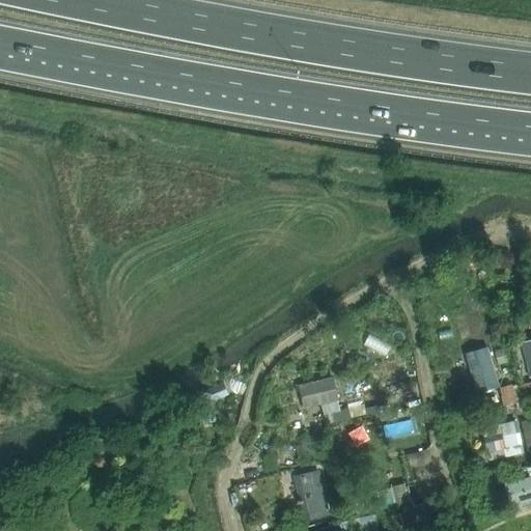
[(480,393),(500,386),(488,348),(468,355),(467,355),(479,393),(480,393)]
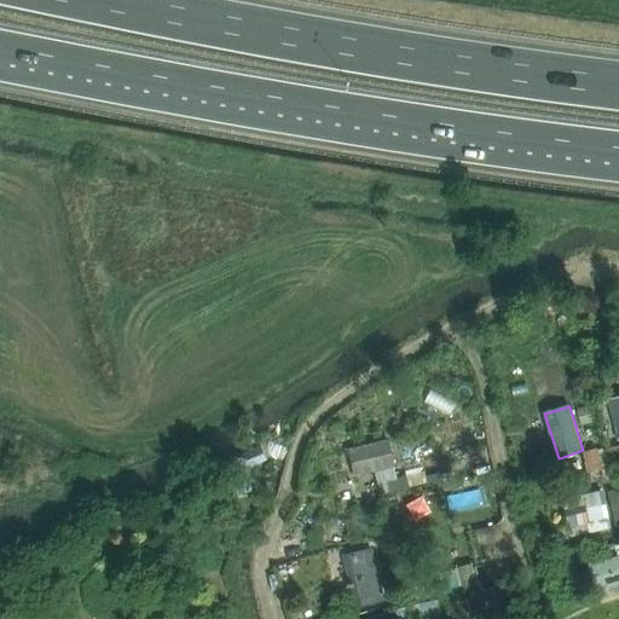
[(391,438),(348,447),(356,475),(398,466),(391,438)]
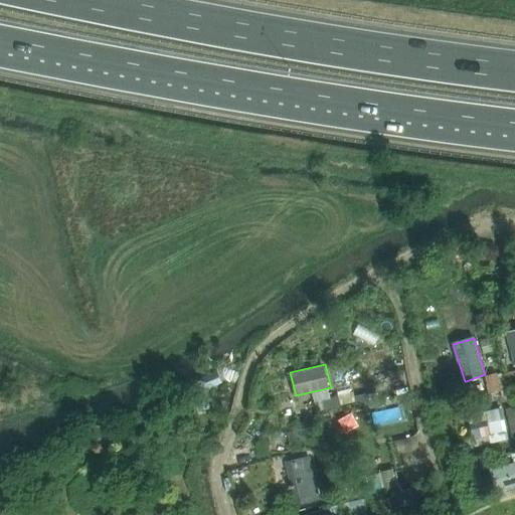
[(217,369),(193,382),(198,411),(210,408),(208,396),(212,386),(223,381),(217,369)]
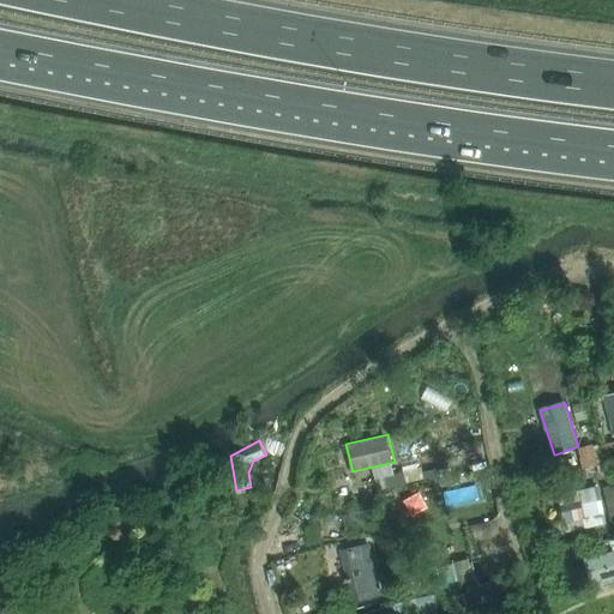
[(593,445),(578,450),(583,469),(597,465),(593,445)]
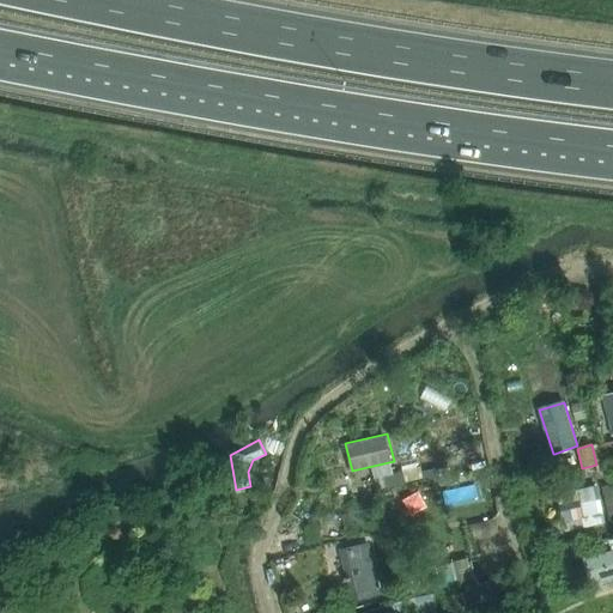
[(405,484),(402,472),(375,479),(377,490),(405,484)]
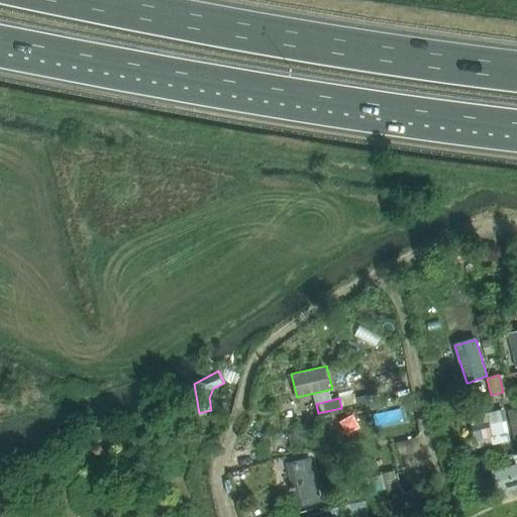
[(505,409),(471,417),(478,448),(512,440),(505,409)]
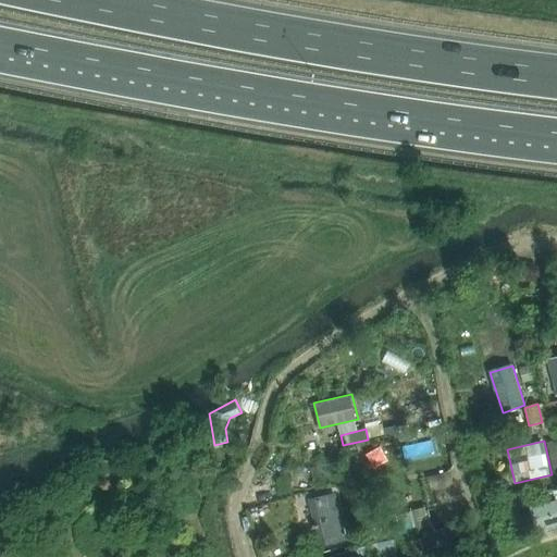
[(248,496),(260,503),(268,489),(256,482),(248,496)]
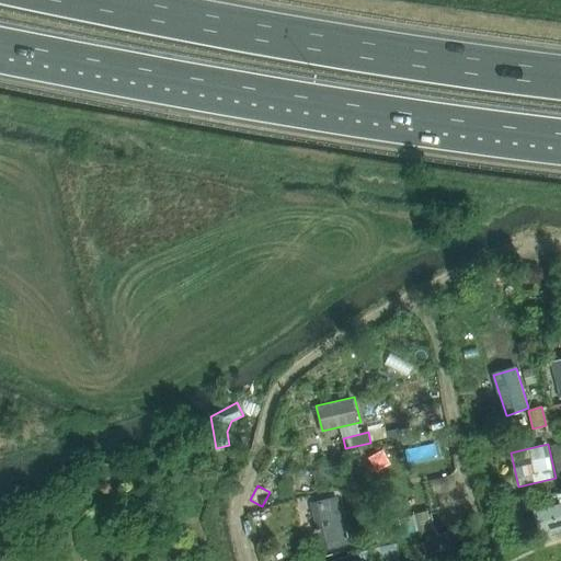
[(339,496),(311,503),(322,549),(350,542),(345,523),(344,519),(339,496)]
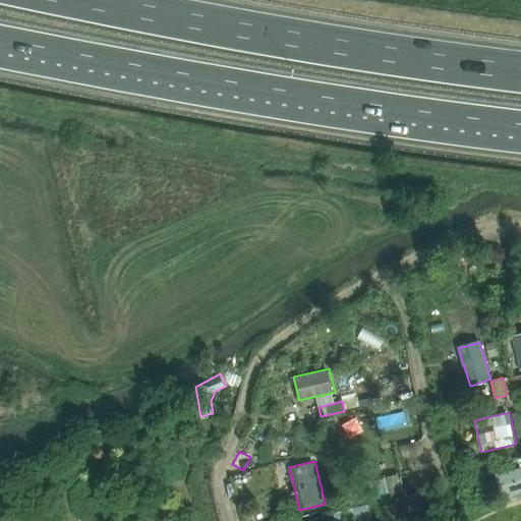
[(497,473),(503,496),(504,496),(520,490),(520,466),(498,473),(497,473)]
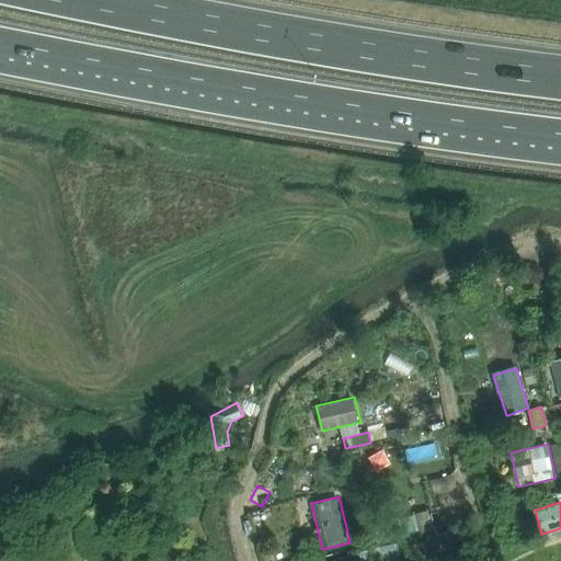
[(462,539),(457,527),(422,544),(427,556),(462,539)]
